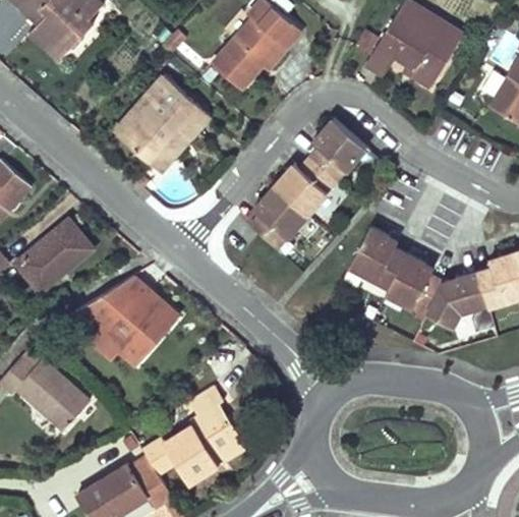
[(7,0),(26,17),(30,13),(38,20),(35,23),(26,32),(40,45),(47,38),(63,53),(94,21),(89,16),(102,2),(99,0),(7,0)]
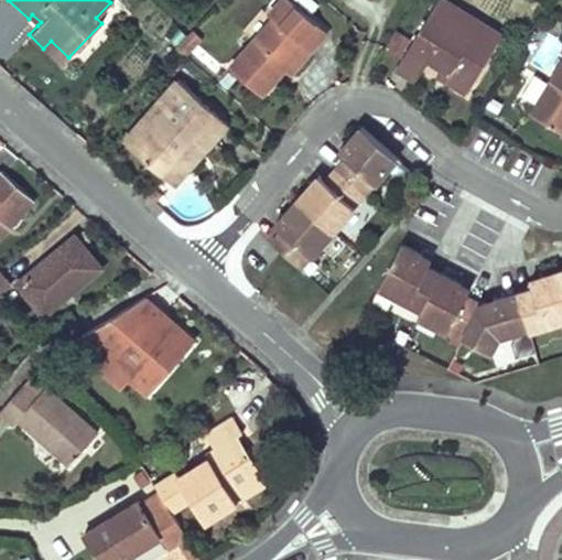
[(251,43),(228,67),(257,96),(280,70),(300,50),(305,55),(324,35),(285,0),(279,0),(266,15),(261,12),(241,34),(251,43)]
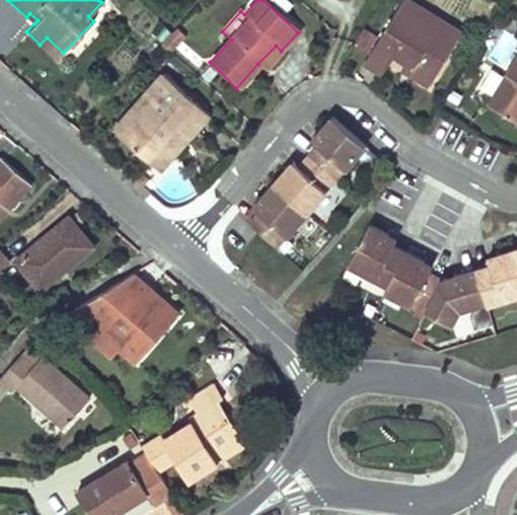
[(460,37),(401,1),(362,65),(380,76),(392,58),(403,64),(413,70),(409,77),(428,88),(460,37)]
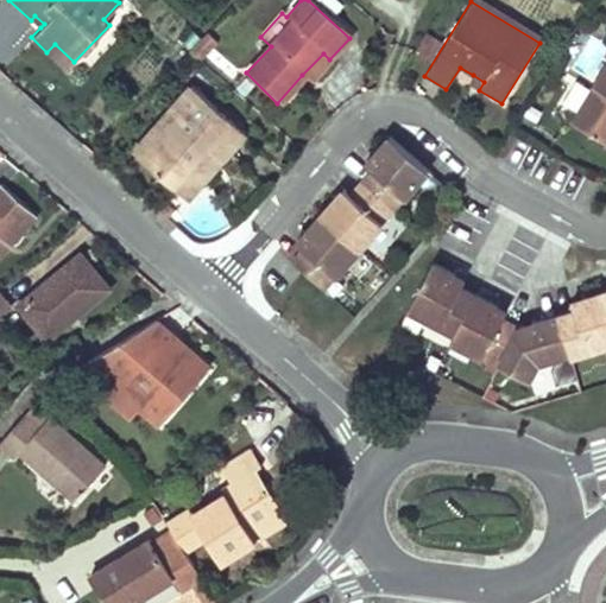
[(35,16),(31,20),(40,27),(44,24),(35,16)]
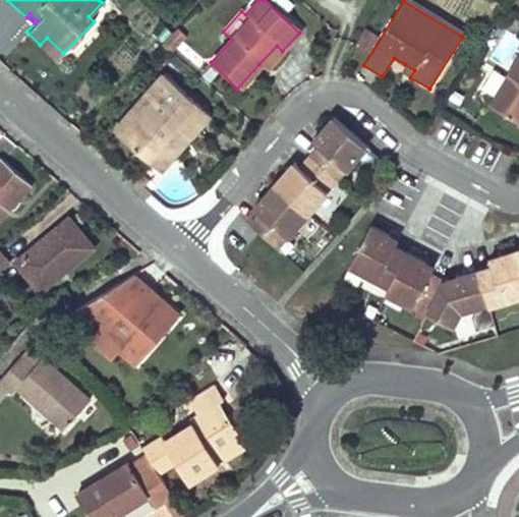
[(47,38),(40,45),(56,59),(63,53),(47,38)]
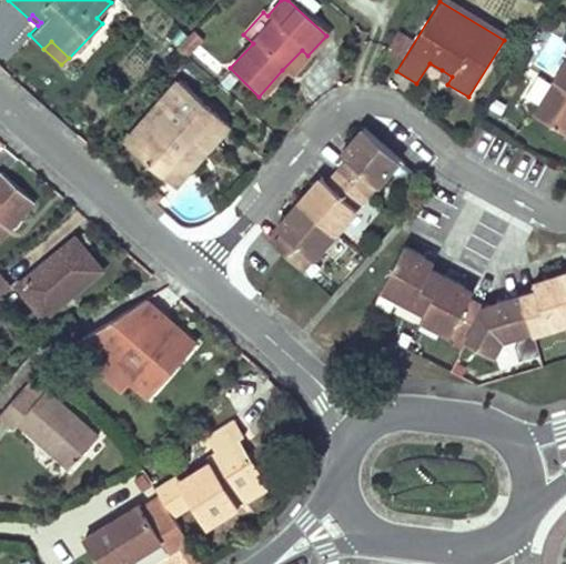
[(302,50),(282,70),(289,76),(307,56),(302,50)]
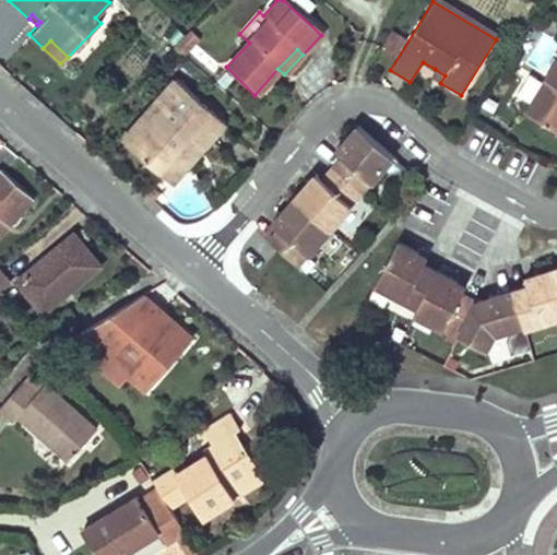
[(556,60),(524,114),(556,134),(556,60)]
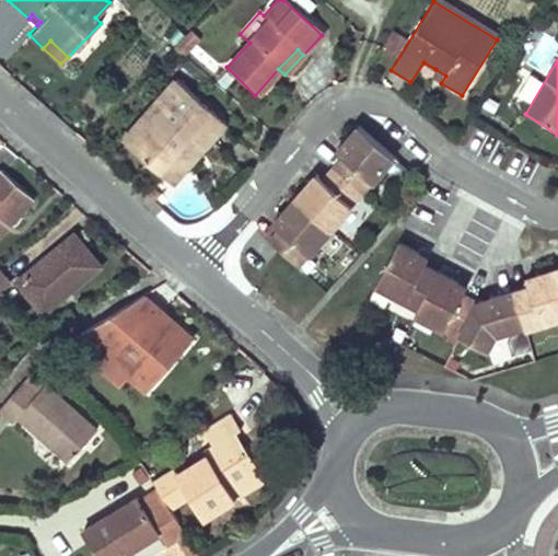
[(445,76),(436,69),(431,77),(441,83),(445,76)]
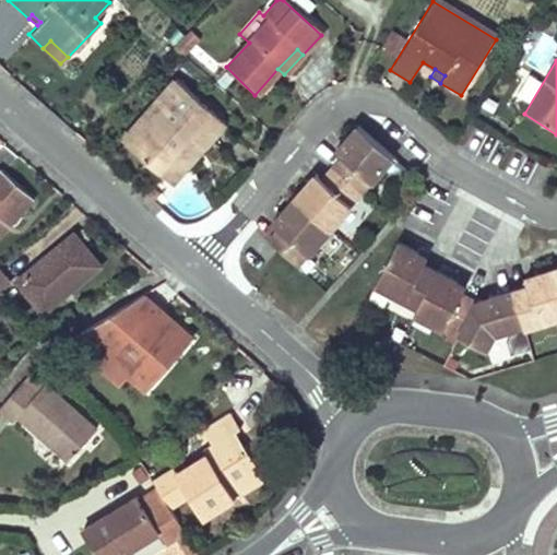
[(175,81),(119,141),(155,174),(188,138),(202,151),(223,127),(217,122),(220,120),(213,115),(211,117),(175,81)]
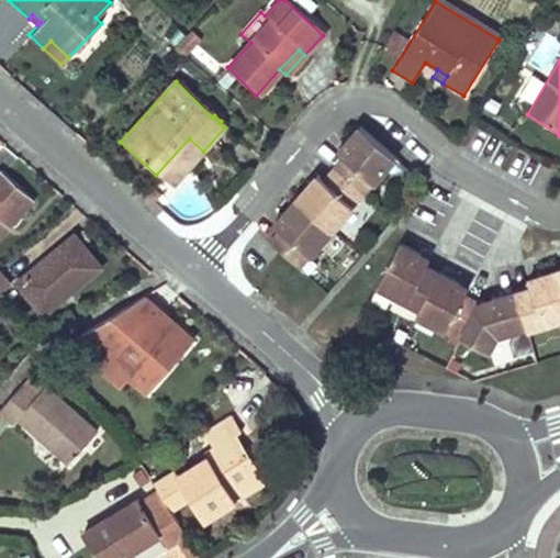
[(267,245),(298,271),(393,162),(357,131),(335,155),(342,160),(321,183),(315,179),(271,229),(278,234),(267,245)]
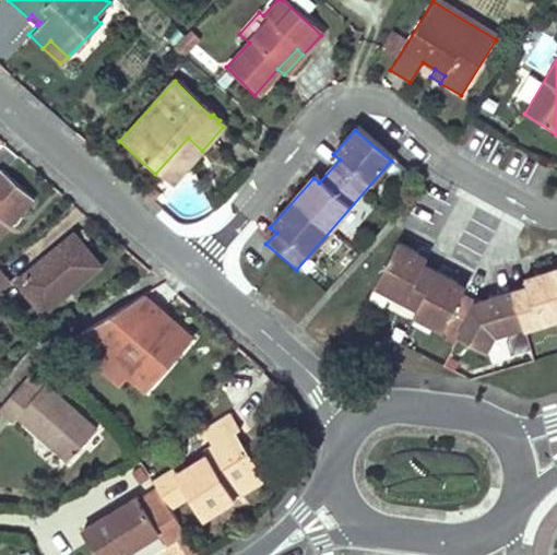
[(188,138),(155,174),(169,186),(202,151),(188,138)]
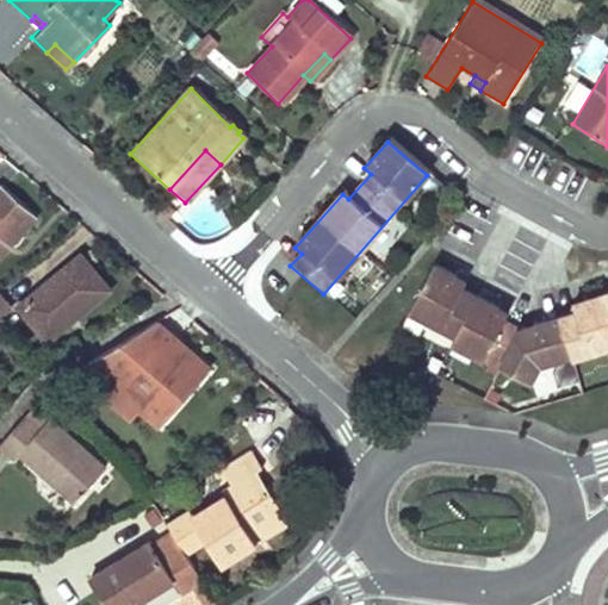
[(6,251),(35,220),(1,189),(0,191),(0,247),(1,245),(6,251)]
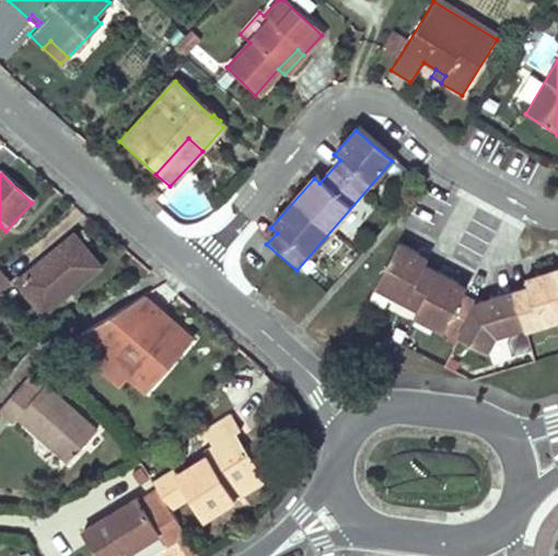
[(72,234),(15,280),(44,314),(100,268),(72,234)]
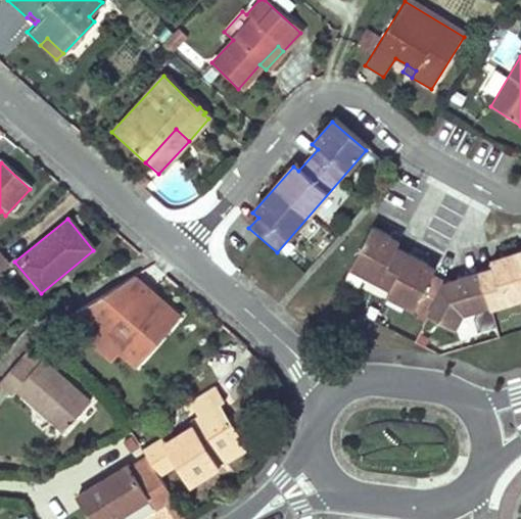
[(396,244),(369,230),(349,269),(389,290),(386,296),(453,331),(461,316),(488,307),(488,310),(520,298),(520,251),(498,260),(488,263),(491,270),(443,285),(431,279),(433,272),(425,267),(394,250),(396,244)]
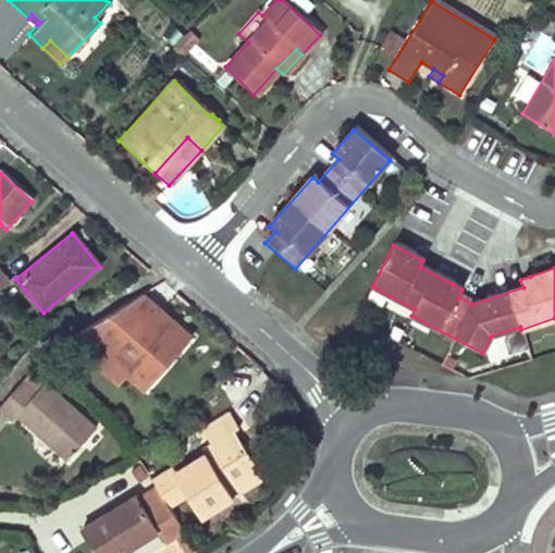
[(1,266),(0,267),(0,287),(11,279),(1,266)]
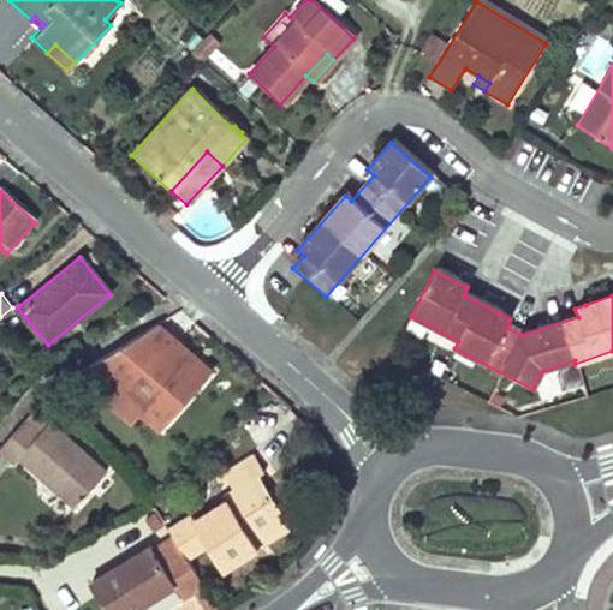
[(170,339),(155,326),(149,329),(165,344),(170,339)]
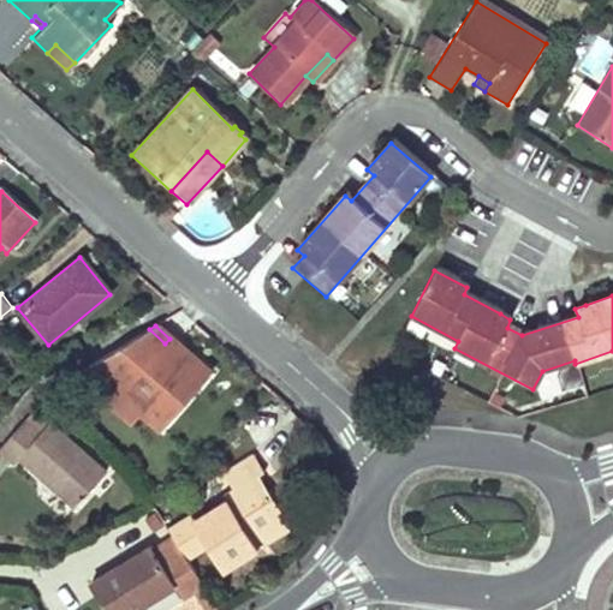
[(140,413),(160,430),(210,375),(170,339),(165,344),(149,329),(106,356),(119,366),(105,382),(113,389),(140,413)]
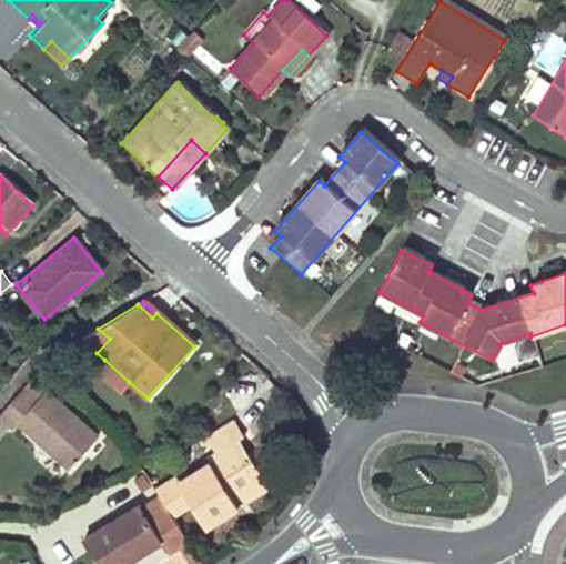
[(98,329),(81,341),(97,353),(110,339),(98,329)]
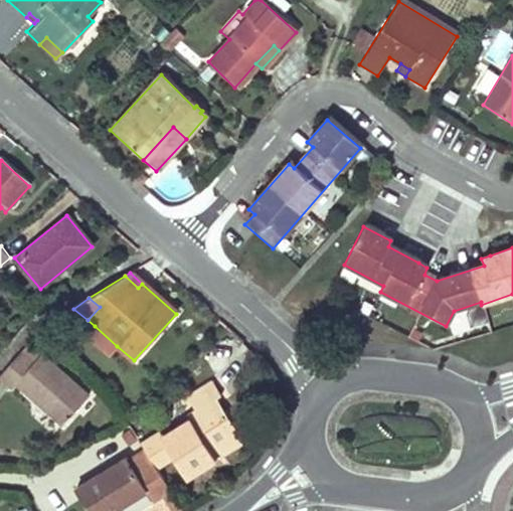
[(117,346),(95,326),(87,336),(109,356),(117,346)]
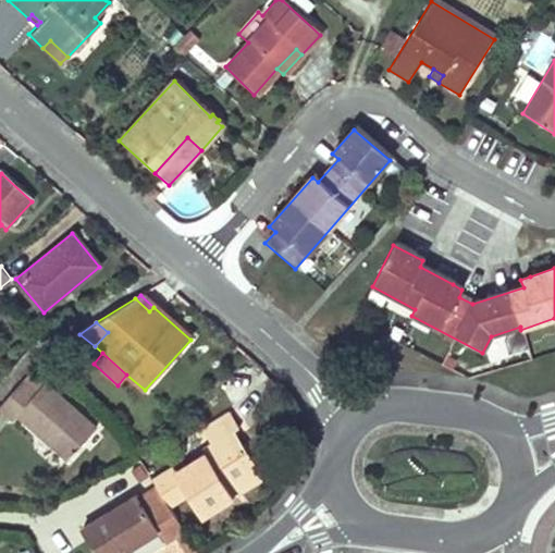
[(34,394),(21,382),(0,405),(0,410),(11,420),(16,416),(39,437),(66,461),(85,441),(94,432),(95,430),(42,384),(34,394)]
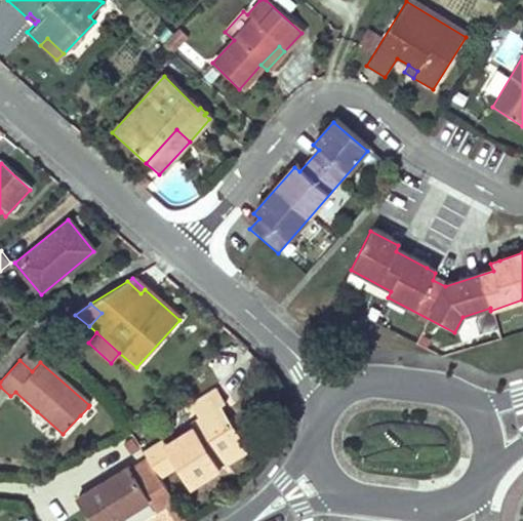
[(148,451),(142,454),(150,468),(158,482),(175,471),(189,491),(219,473),(214,466),(244,445),(222,408),(227,404),(218,391),(175,418),(184,431),(176,435),(178,437),(150,454),(148,451)]
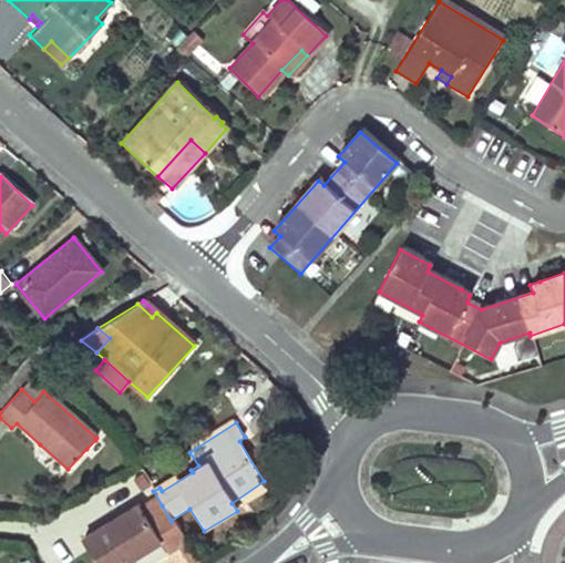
[(113,509),(153,495),(146,473),(106,488),(113,509)]
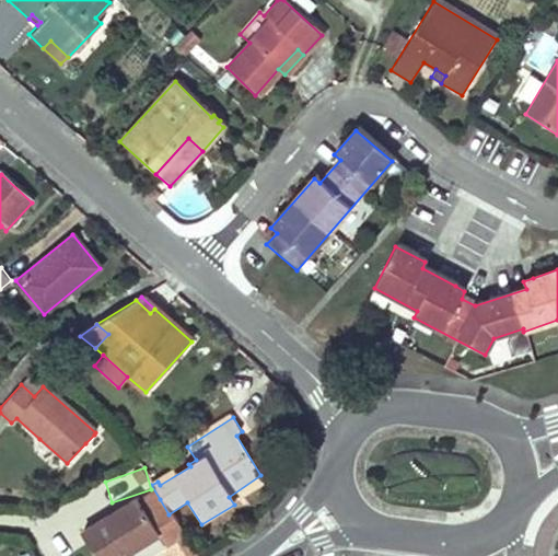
[(260,475),(229,497),(234,505),(266,484),(260,475)]
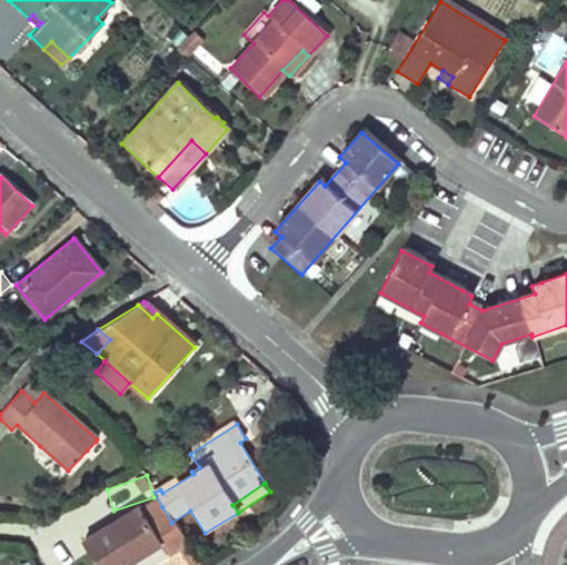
[(139,509),(83,544),(96,564),(132,564),(135,563),(132,559),(159,543),(165,552),(182,541),(171,523),(162,507),(143,517),(139,509)]
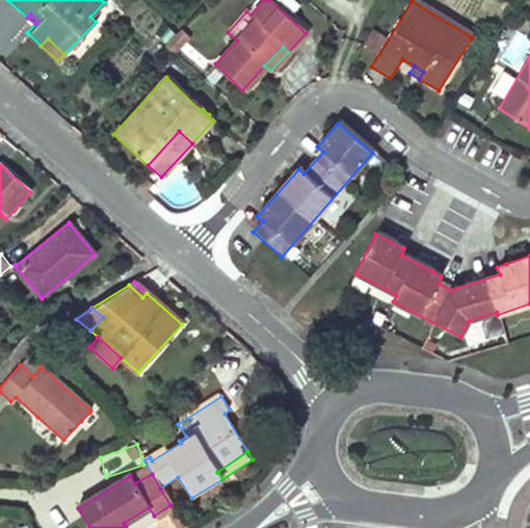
[(135,527),(154,516),(149,507),(124,523),(126,526),(127,527),(135,527)]
